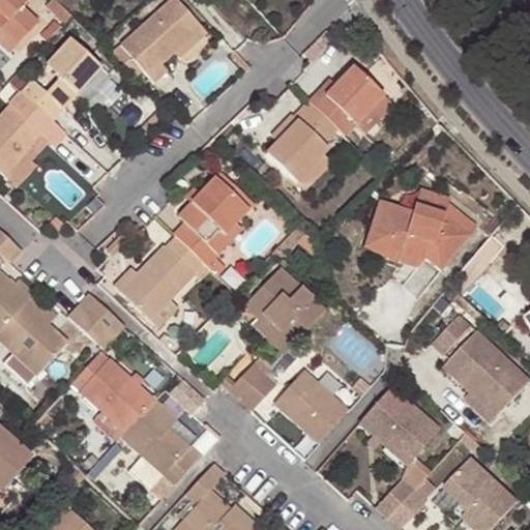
[(30,0),(0,0),(0,19),(6,24),(0,30),(0,32),(17,48),(38,25),(22,10),(30,0)]
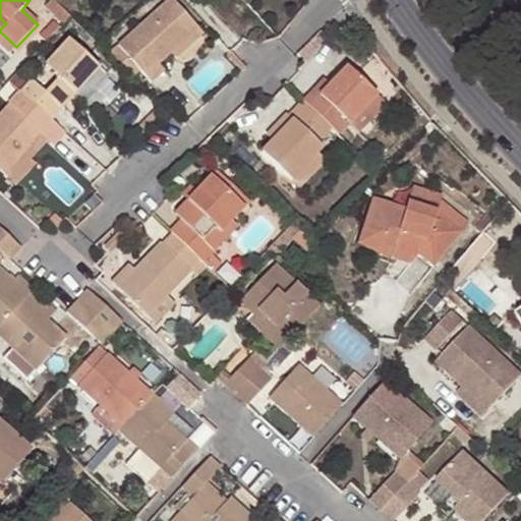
[(72,17),(54,0),(52,0),(46,6),(65,24),(72,17)]
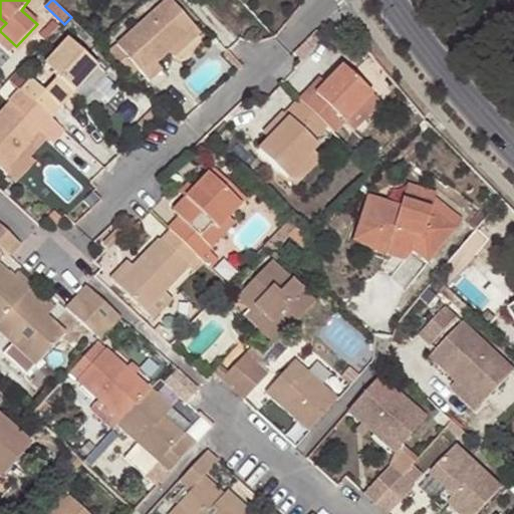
[(158,66),(171,53),(198,29),(171,0),(167,0),(117,45),(141,69),(153,81),(163,71),(158,66)]
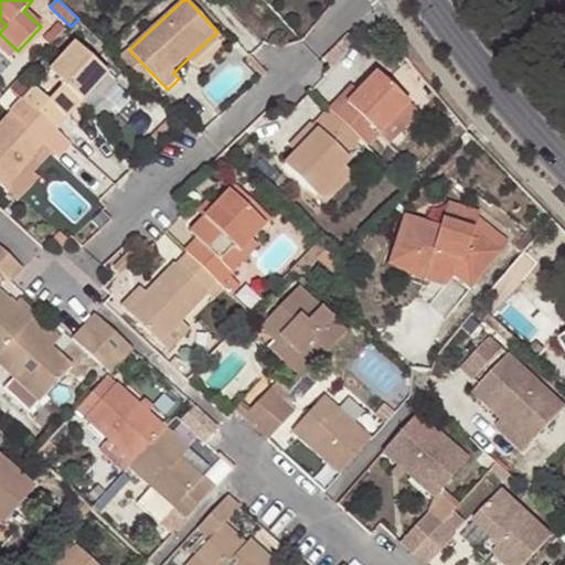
[(0,52),(9,61),(18,51),(0,34),(0,32),(7,25),(0,20),(0,52)]
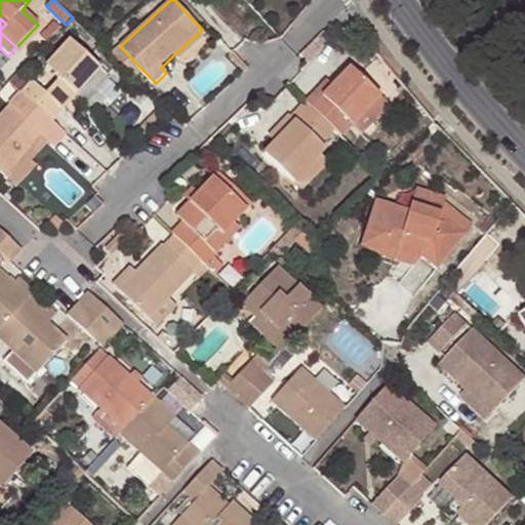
[(207,35),(202,30),(174,54),(180,61),(207,35)]
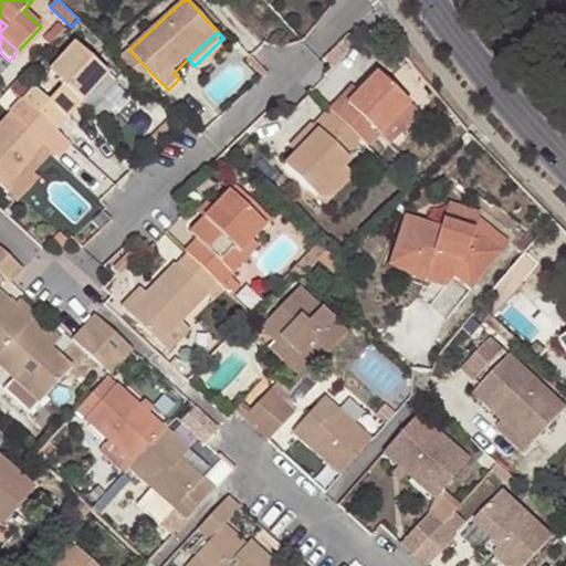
[(84,104),(111,75),(77,45),(51,73),(64,86),(51,102),(37,90),(23,102),(52,127),(64,115),(70,119),(84,104)]
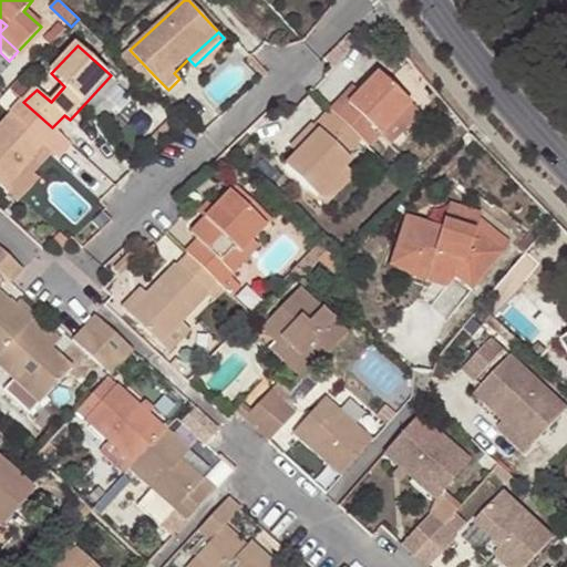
[(147,83),(155,76),(130,50),(121,59),(147,83)]
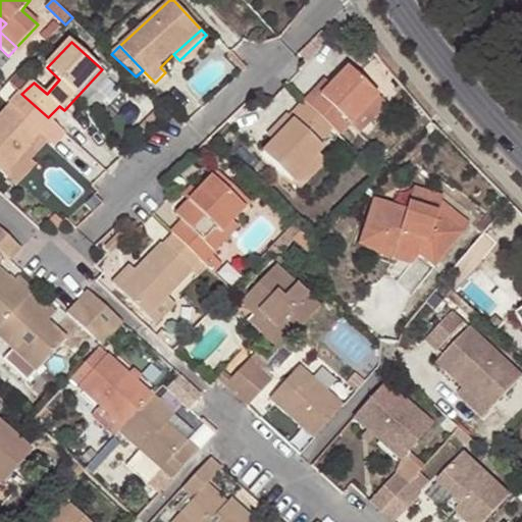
[(226,53),(242,70),(246,66),(230,49),(226,53)]
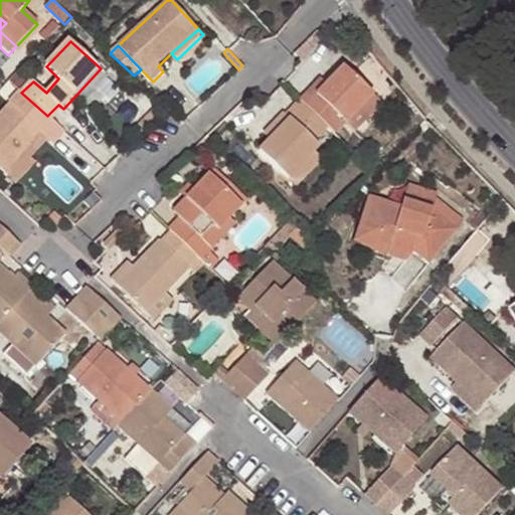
[(336,132),(346,121),(372,92),(343,64),(327,81),(318,92),(311,87),(300,99),(328,124),(336,132)]
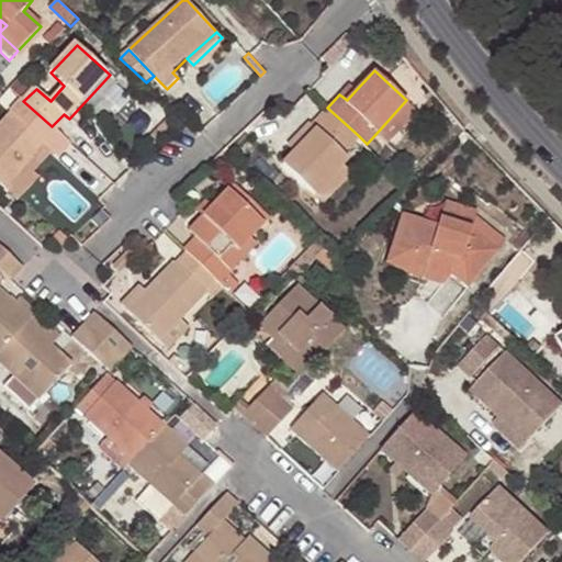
[(120,83),(110,75),(83,103),(94,111),(120,83)]
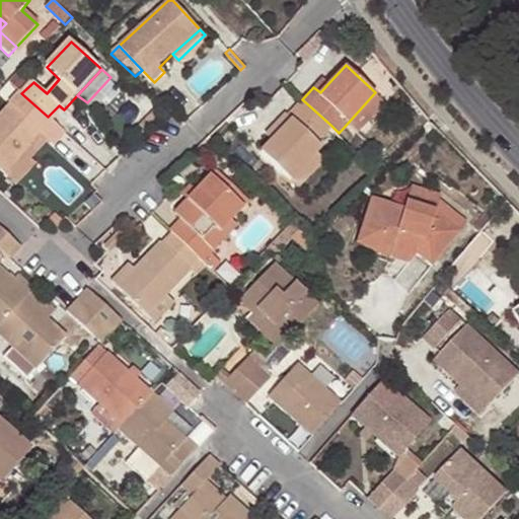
[(313,87),(320,92),(329,82),(323,77),(313,87)]
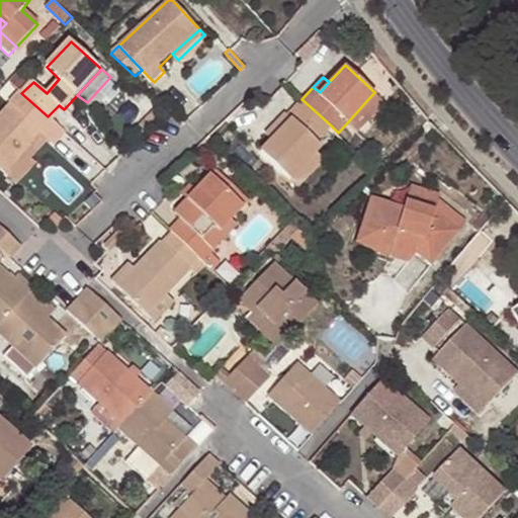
[(385,103),(374,92),(348,121),(358,132),(385,103)]
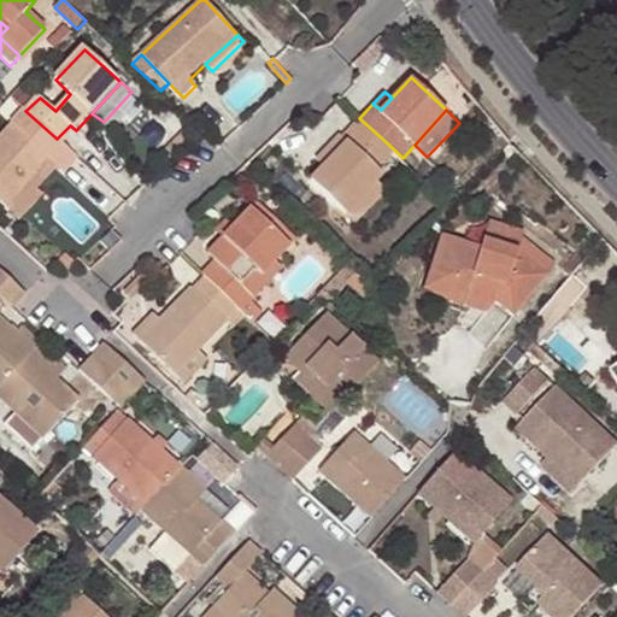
[(25,111),(0,137),(0,206),(4,211),(53,160),(51,158),(43,153),(57,139),(25,111)]
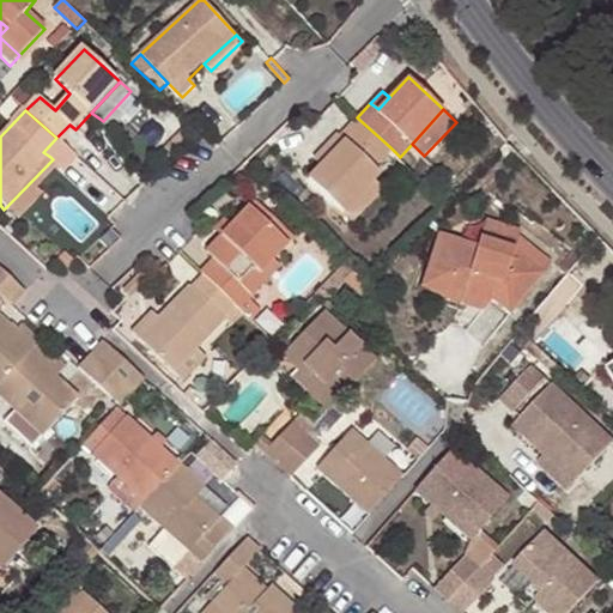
[(341,134),(338,132),(326,145),(332,152),(320,163),(308,176),(345,211),(372,178),(378,173),(372,167),(390,147),(357,117),(341,134)]
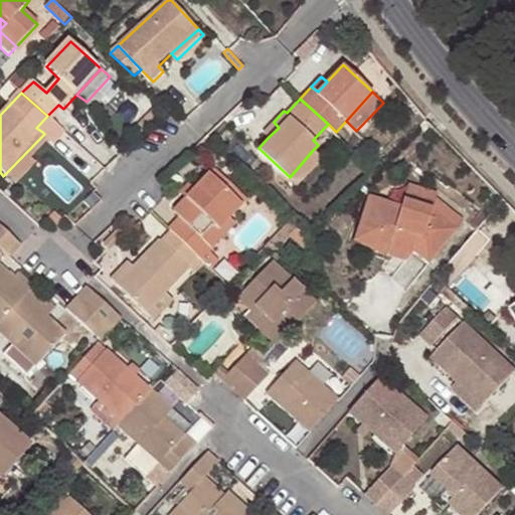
[(47,116),(52,121),(63,109),(58,105),(47,116)]
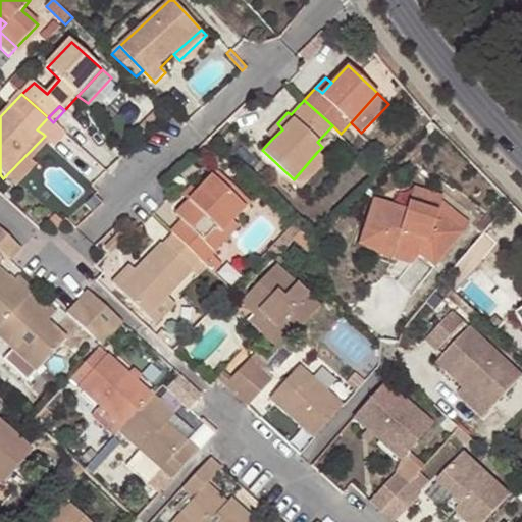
[(37,129),(43,134),(53,122),(48,117),(37,129)]
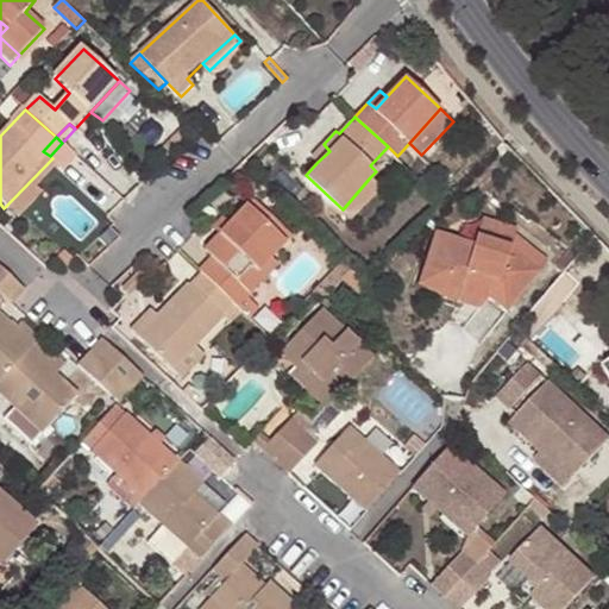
[(318,162),(330,151),(324,144),(312,156),(318,162)]
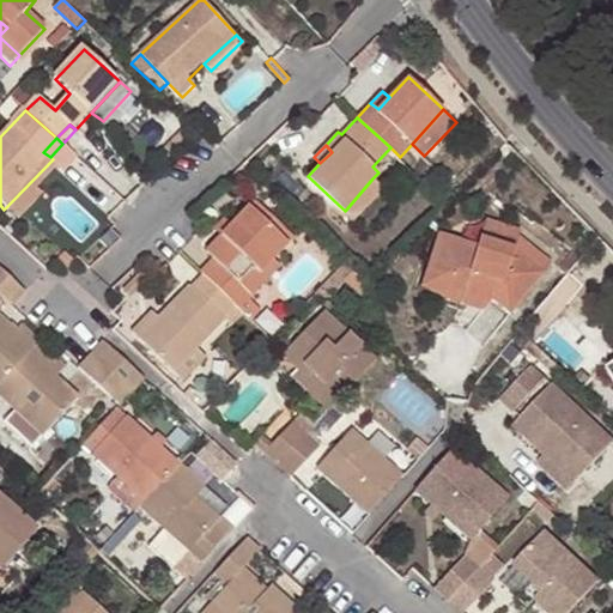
[(61,167),(53,159),(4,210),(18,222),(38,199),(35,195),(61,167)]
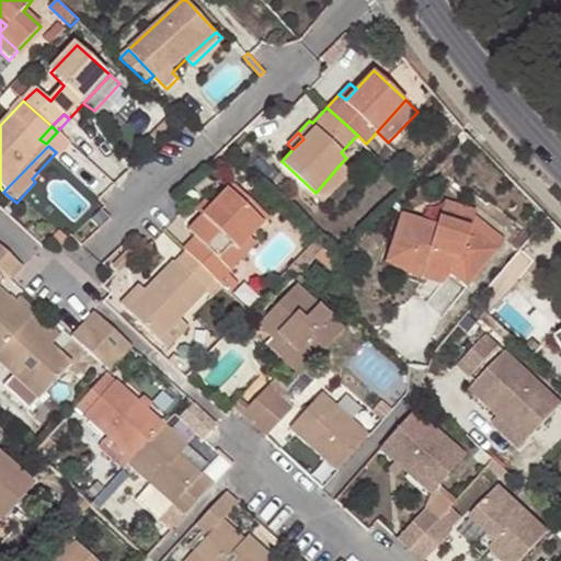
[(348,172),(341,163),(316,193),(323,199),(348,172)]
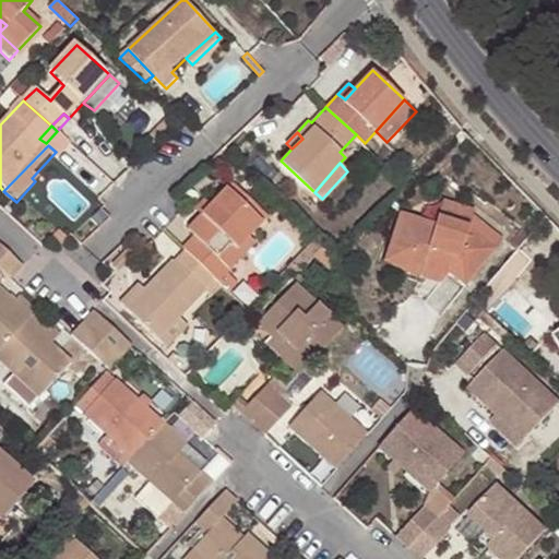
[(233,181),(225,190),(261,225),(269,216),(233,181)]
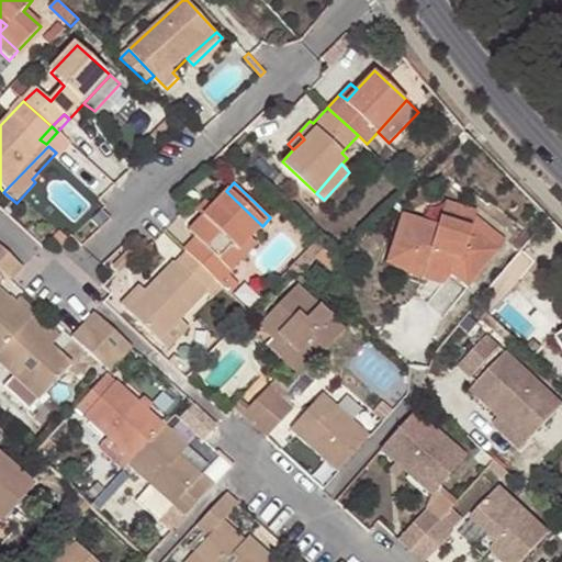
[(237,251),(249,239),(262,226),(226,191),(187,231),(194,238),(183,248),(187,251),(214,279),(218,283),(229,271),(216,259),(232,246),(237,251)]
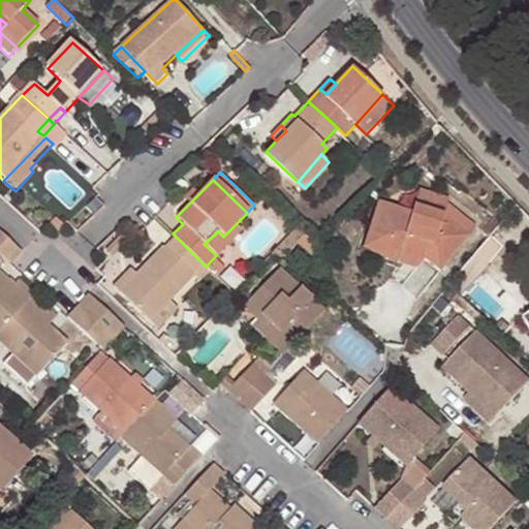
[(412,212),(380,201),(362,248),(416,270),(423,260),(429,250),(415,244),(409,258),(390,250),(392,242),(373,235),(383,208),(411,216),(412,212)]
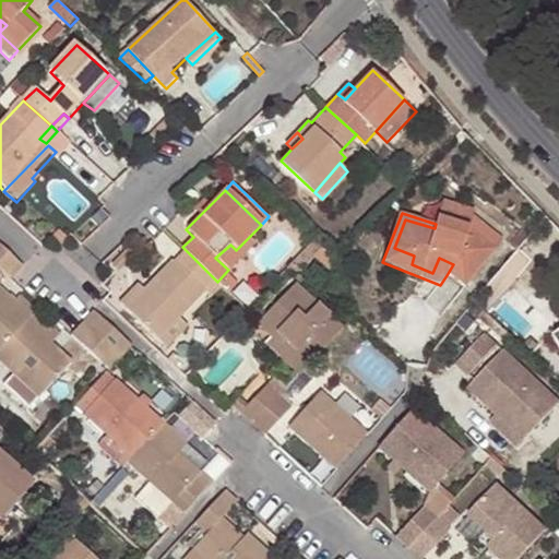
[(439,258),(453,264),(447,275),(463,287),(496,251),(475,233),(438,219),(436,224),(435,228),(405,219),(394,248),(414,256),(412,264),(432,273),(439,258)]
